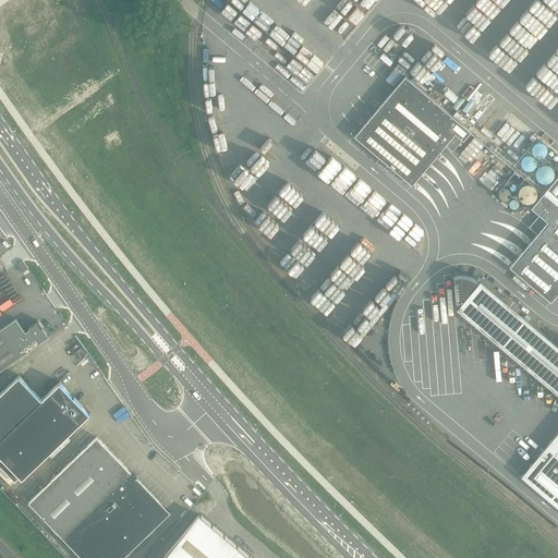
[(361,130),(354,137),(412,184),(417,179),(425,169),(433,160),(443,150),(448,144),(452,148),(461,138),(463,140),(469,132),(405,77),(384,102),(375,112),(370,120),(361,130)]
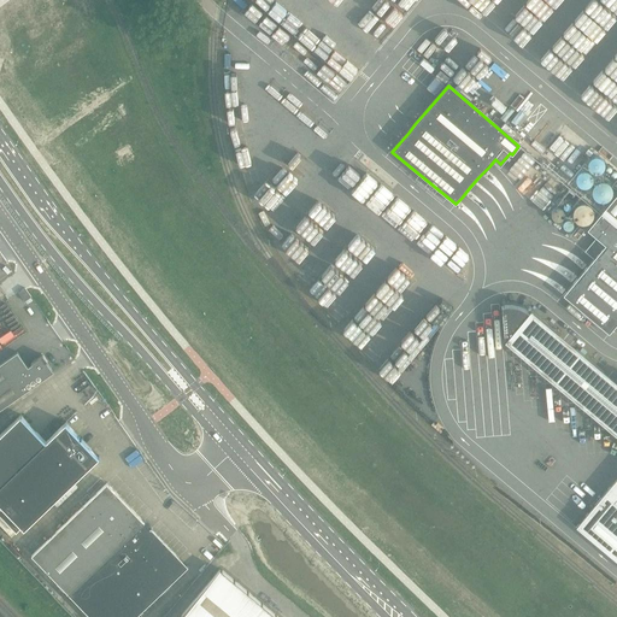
[(281,165),(256,193),(275,209),(299,181),(281,165)]
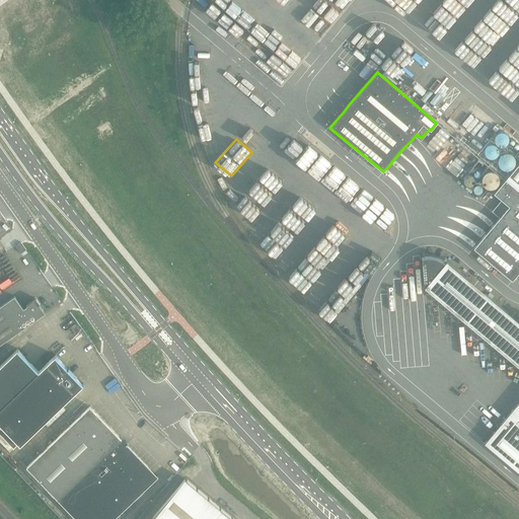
[(479,241),(473,248),(512,281),(518,275),(518,273),(518,163),(494,194),(497,196),(502,200),(504,202),(496,212),(501,216),(499,218),(497,220),(489,231),(479,241)]
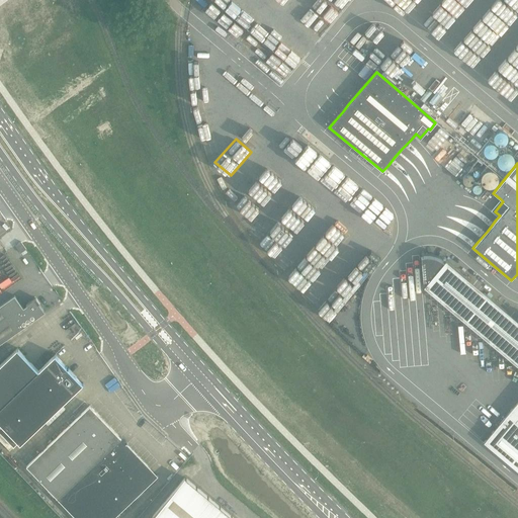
[(20,254),(26,250),(21,242),(15,246),(20,254)]
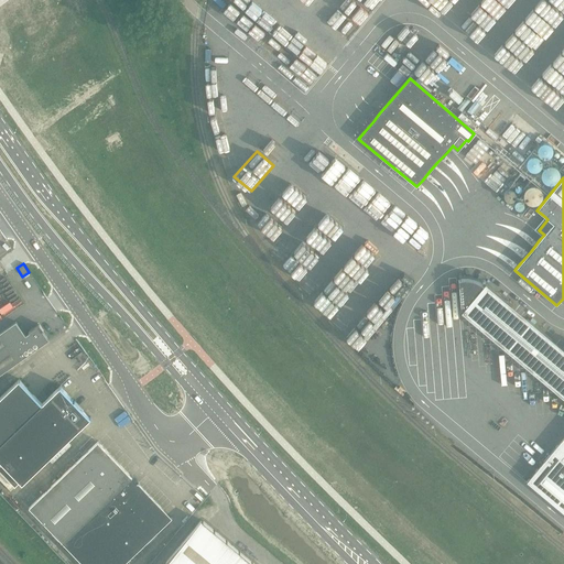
[(563,348),(486,283),(461,312),(563,399),(563,348)]
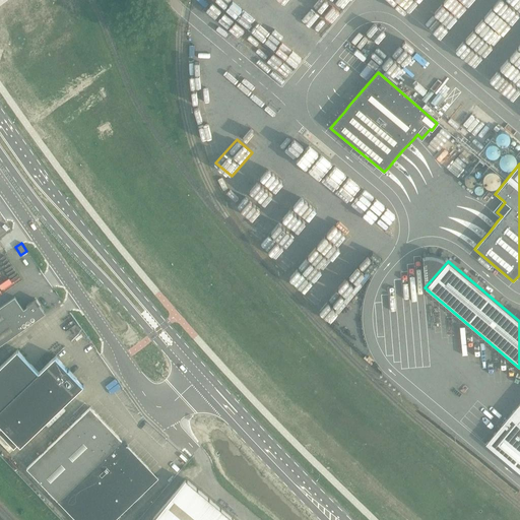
[(8,263),(0,268),(0,269),(11,286),(20,280),(8,263)]
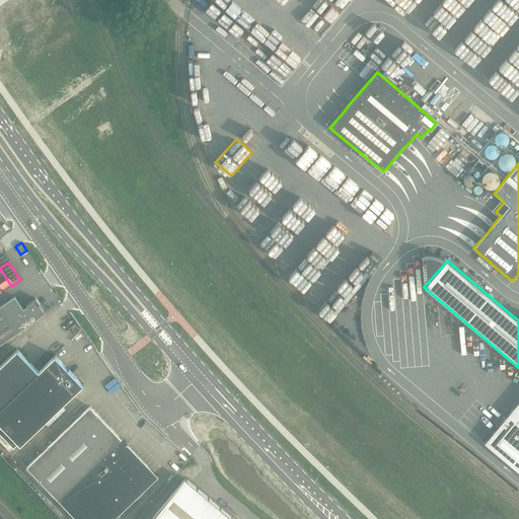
[(0,345),(45,313),(40,305),(40,304),(36,299),(26,306),(26,307),(23,309),(14,296),(0,306),(0,345)]
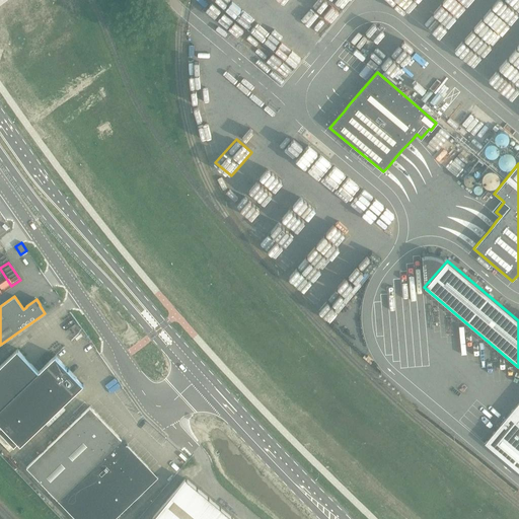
[(18,349),(0,366),(0,409),(40,371),(18,349)]
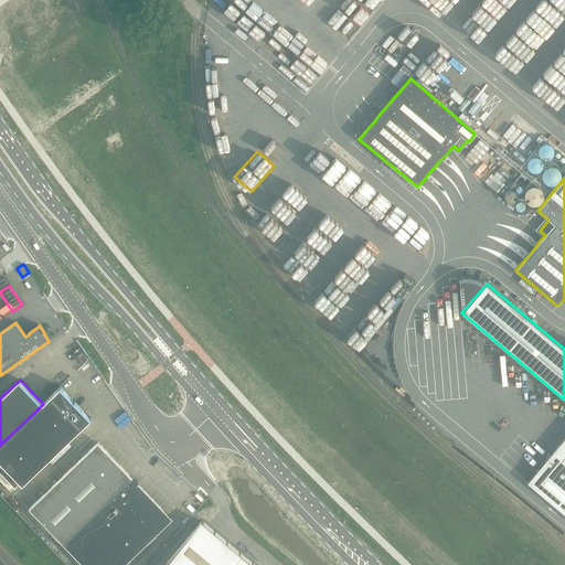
[(22,484),(92,418),(91,418),(89,418),(61,388),(62,387),(61,386),(43,404),(0,445),(0,461),(2,465),(0,466),(0,471),(16,488),(20,482),(22,484)]
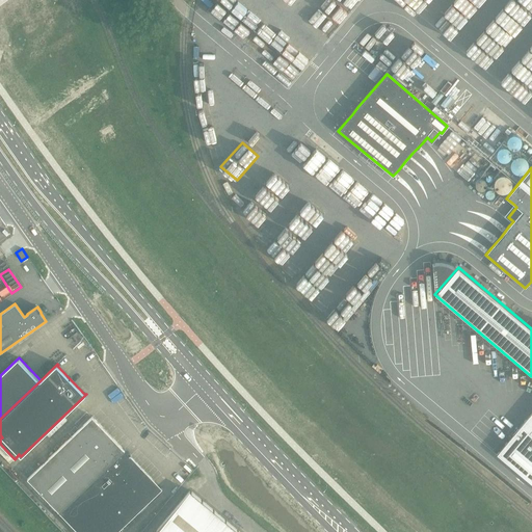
[(531,411),(515,432),(531,446),(531,411)]
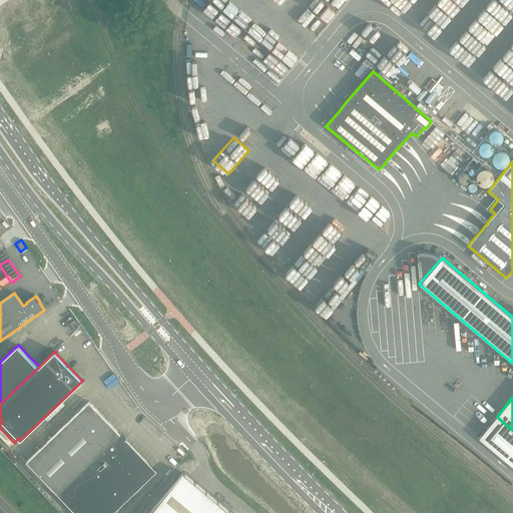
[(155,471),(125,441),(126,440),(125,439),(125,440),(120,434),(120,433),(119,434),(89,403),(90,402),(89,402),(26,462),(75,512),(112,512),(156,471),(155,471)]
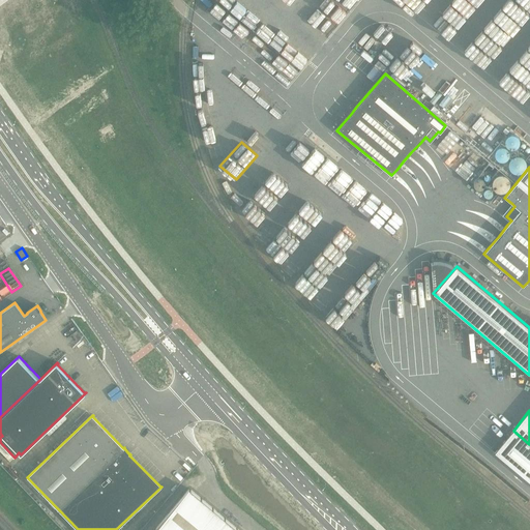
[(529,444),(513,431),(495,452),(529,482),(529,444)]
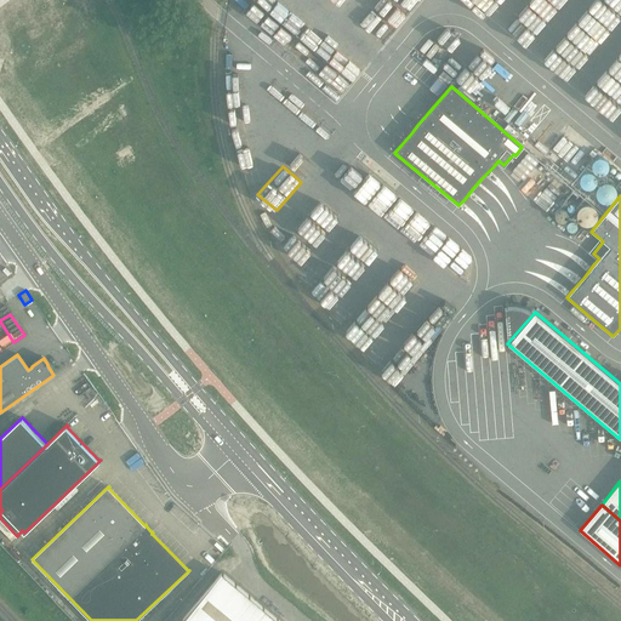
[(211,576),(175,620),(283,620),(220,569),(212,577),(211,576)]
